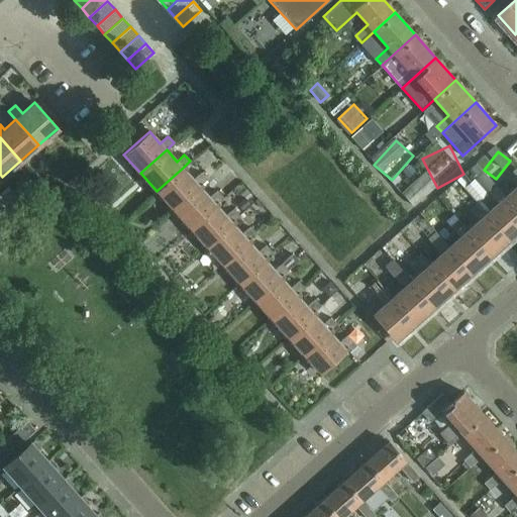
[(173,209),(199,186),(207,179),(200,172),(193,179),(183,168),(157,191),(173,209)]
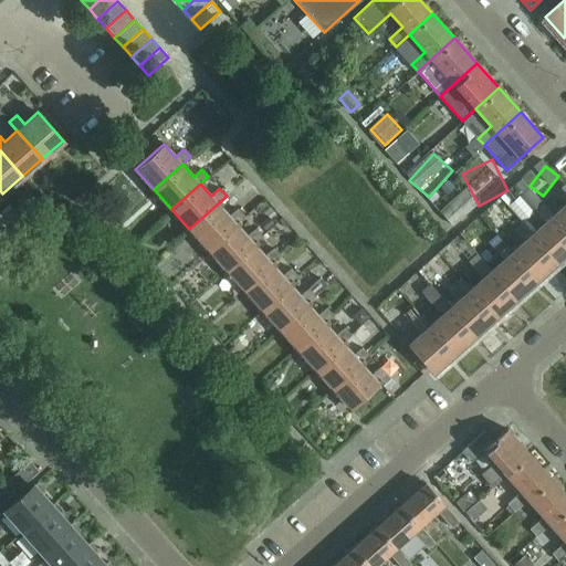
[(565,203),(553,215),(565,229),(565,188),(563,185),(555,192),(565,203)]
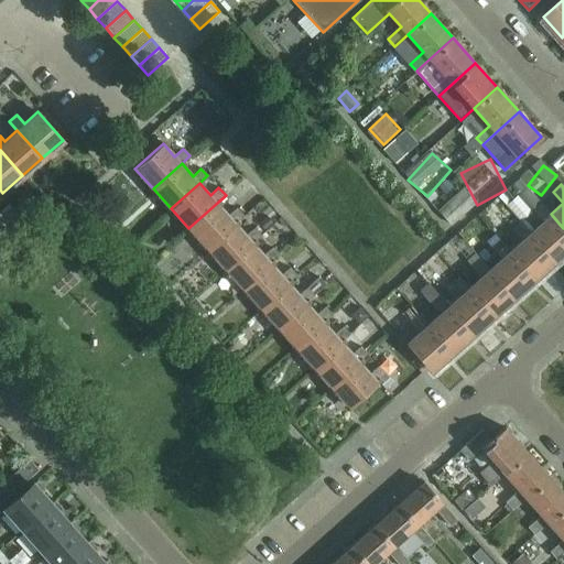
[(217,203),(188,228),(206,248),(235,223),(243,215),(236,207),(228,215),(217,203)]
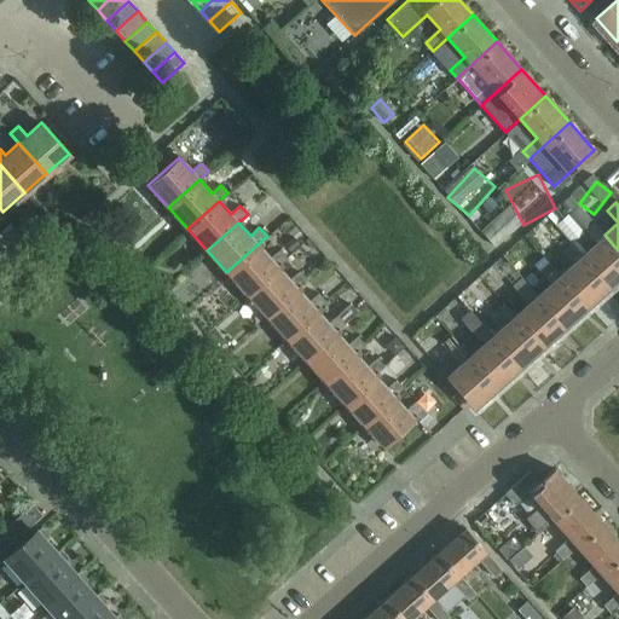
[(582,255),(609,285),(618,277),(618,250),(605,235),(599,227),(589,236),(595,243),(582,255)]
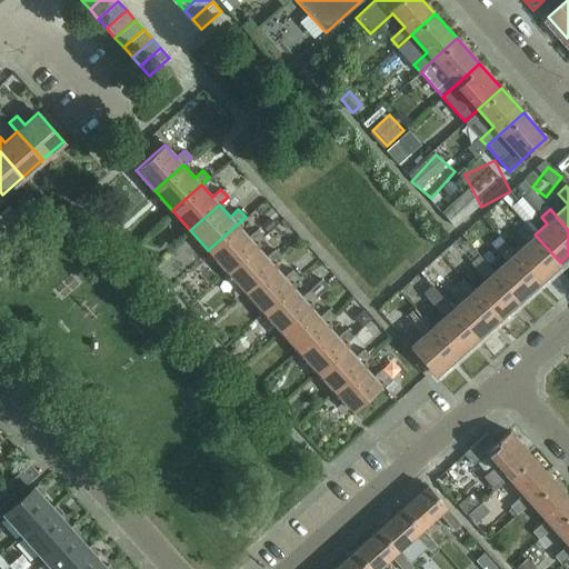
[(523,243),(515,252),(540,281),(560,262),(535,235),(519,217),(508,227),(523,243)]
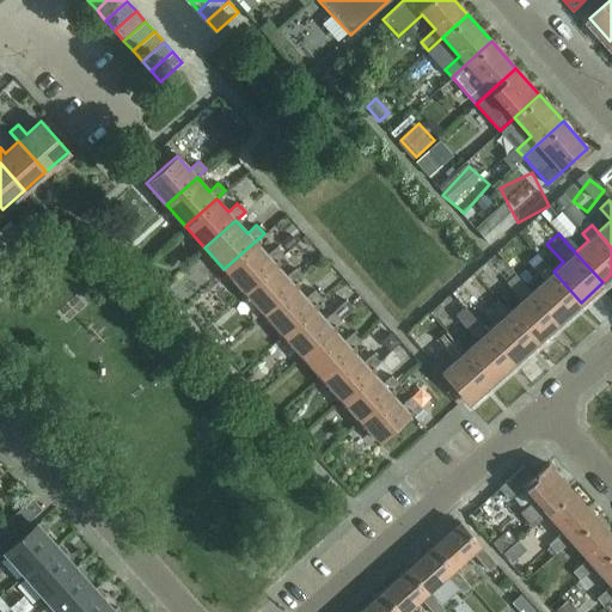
[(243,291),(274,263),(283,255),(276,246),(267,255),(255,242),(224,269),(243,291)]
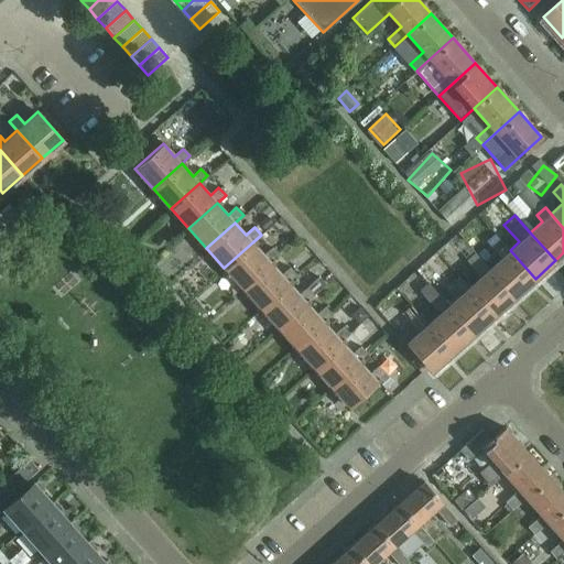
[(489,269),(514,297),(535,279),(510,250),(499,238),(490,247),(501,258),(489,269)]
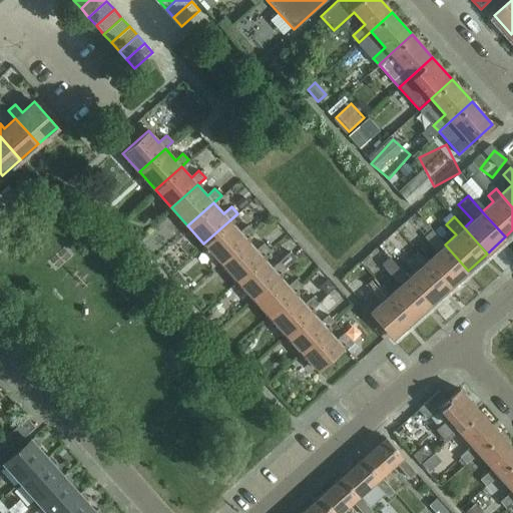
[(229,220),(203,243),(219,262),(245,238),(253,231),(247,224),(239,231),(229,220)]
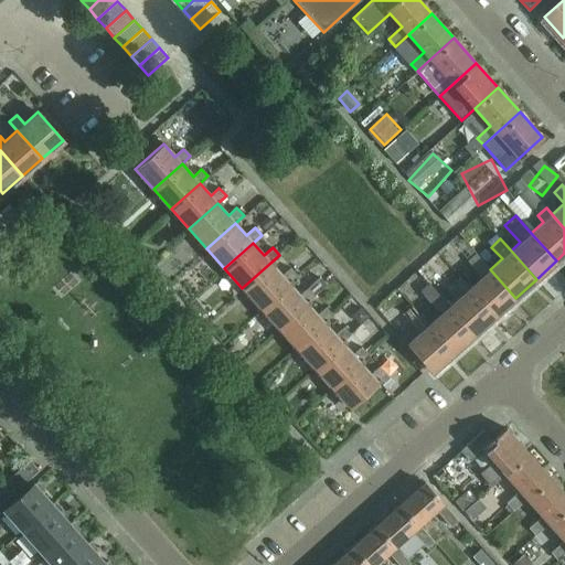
[(465,258),(481,277),(470,288),(496,316),(515,298),(490,269),(473,251),(465,258)]
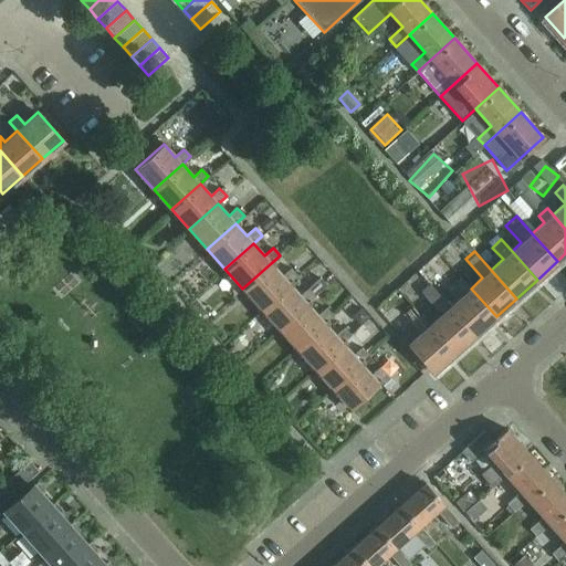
[(260,308),(289,283),(297,275),(291,268),(282,275),(271,263),(242,289),(260,308)]
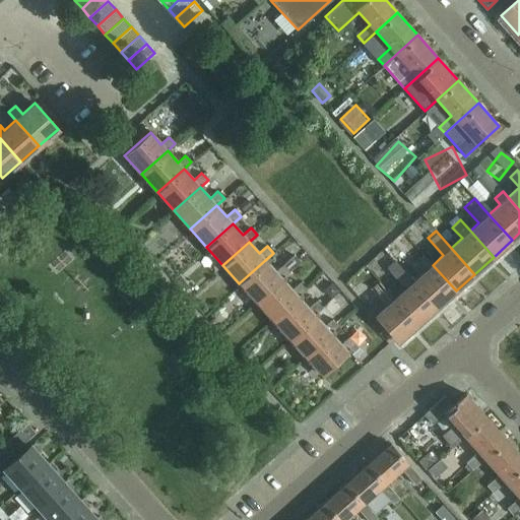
[(300,262),(294,255),(275,271),(265,260),(239,283),(255,302),(281,278),(289,271),(300,262)]
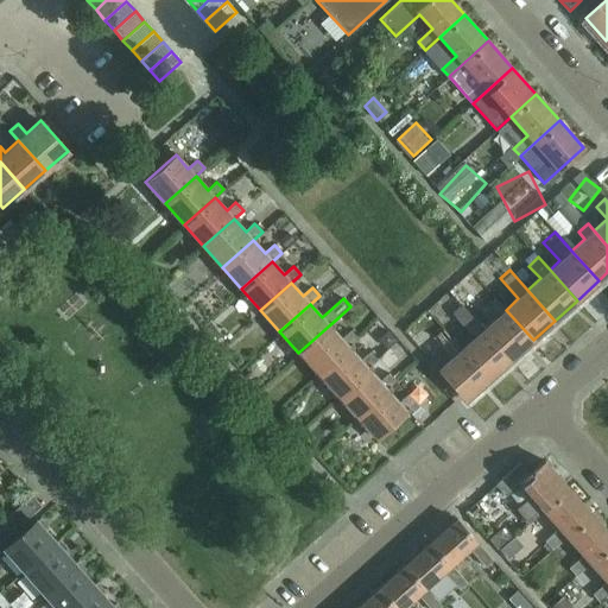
[(483,329),(511,360),(533,340),(506,310),(499,303),(489,311),(496,318),(483,329)]
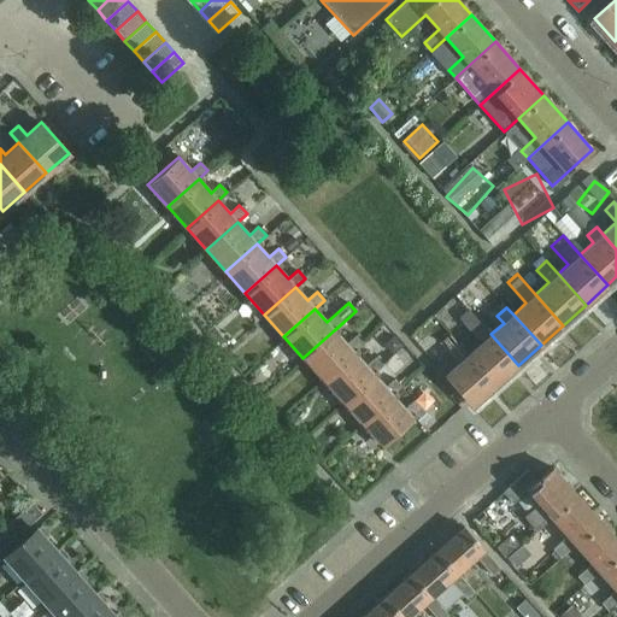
[(468,354),(495,386),(518,365),(491,334),(475,316),(465,324),(481,342),(468,354)]
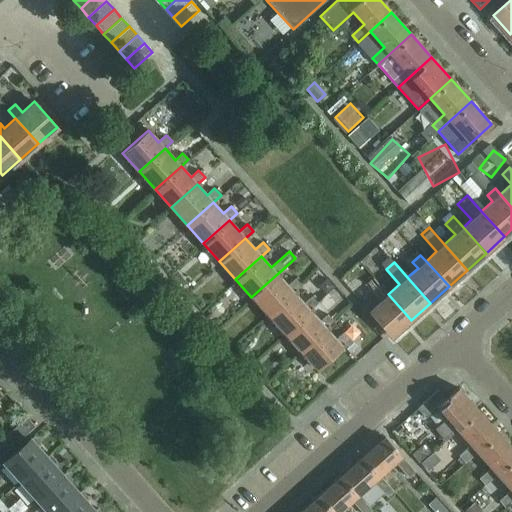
[(277,274),(251,297),(268,315),(293,292),(301,285),(295,278),(287,285),(277,274)]
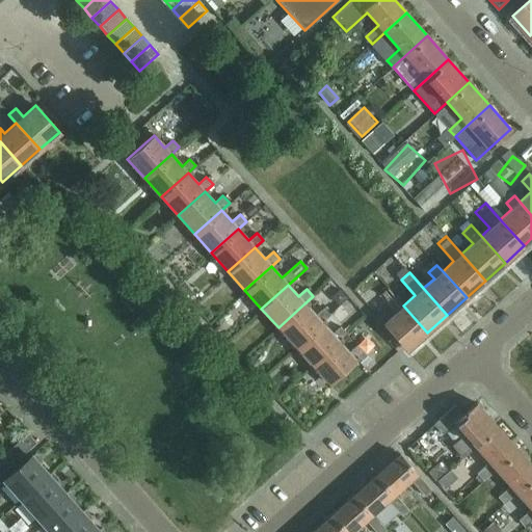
[(407,350),(427,333),(403,306),(394,294),(386,301),(395,313),(383,323),(407,350)]
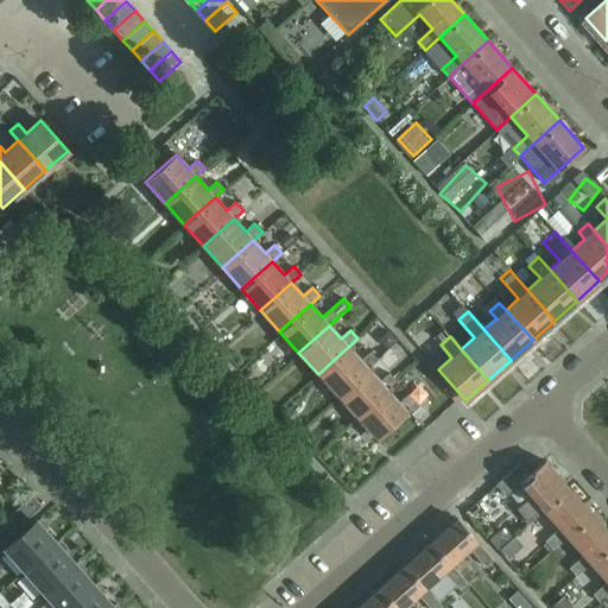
[(348,347),(318,374),(337,396),(367,368),(377,360),(377,359),(386,350),(379,343),(360,360),(348,347)]
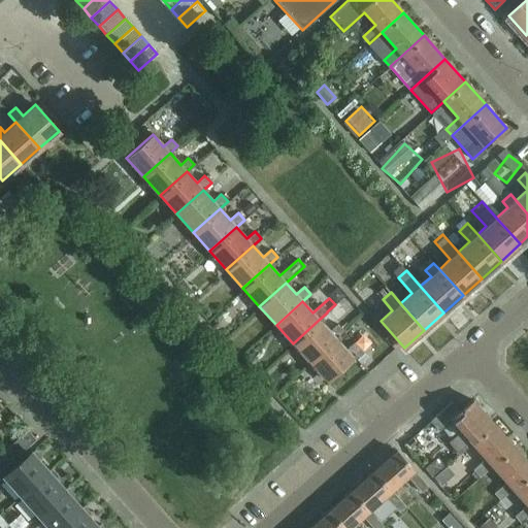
[(319,320),(293,343),(309,362),(335,338),(343,331),(337,324),(329,331),(319,320)]
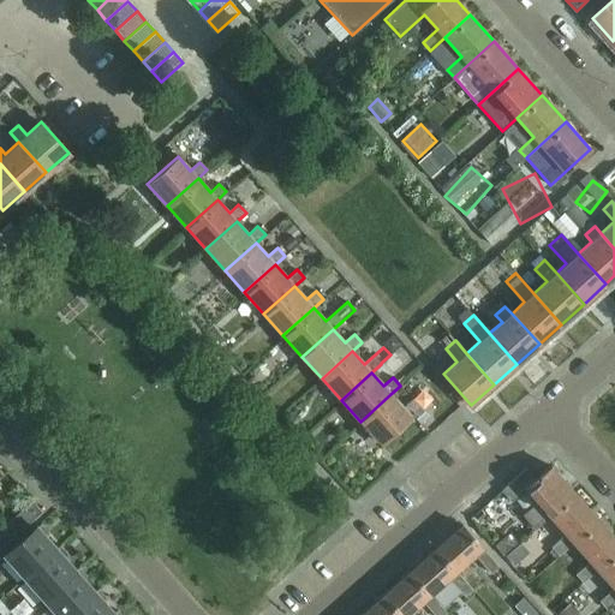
[(390,394),(360,422),(380,443),(411,416),(410,416),(425,401),(418,394),(402,407),(390,394)]
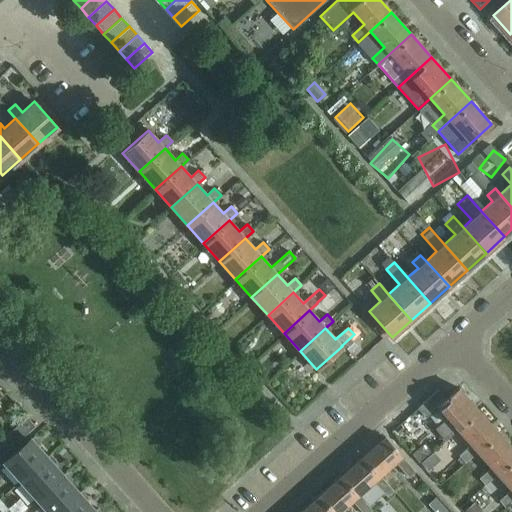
[(445,440),(457,429),(478,410),(458,387),(446,398),(438,389),(417,408),(425,417),(437,407),(445,416),(433,427),(445,440)]
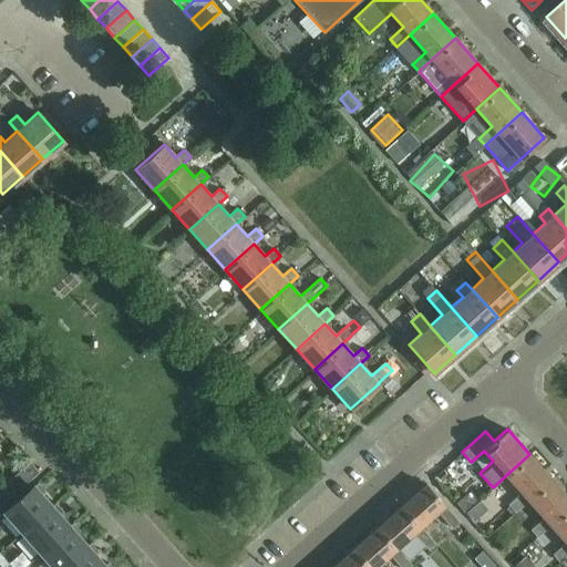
[(506,475),(522,493),(508,505),(515,512),(528,501),(528,500),(552,480),(529,454),(506,475)]
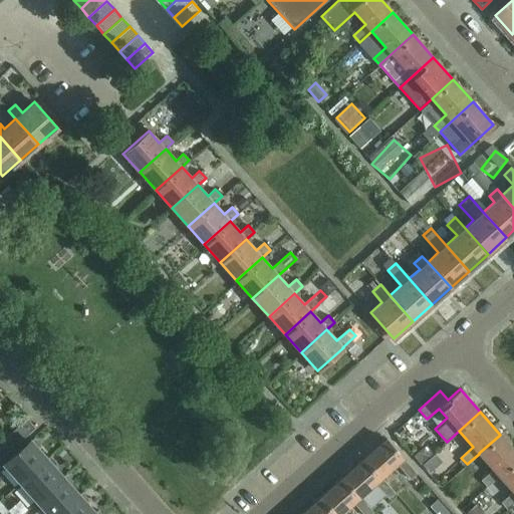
[(479,453),(479,454),(493,469),(481,480),(487,487),(499,476),(513,462),(513,450),(500,435),(479,453)]
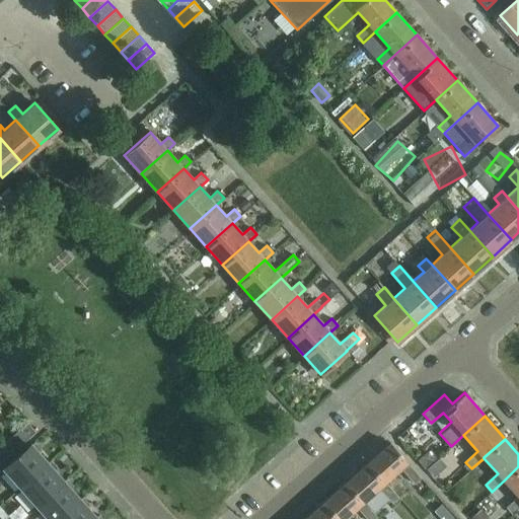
[(16,448),(11,443),(2,450),(7,456),(16,448)]
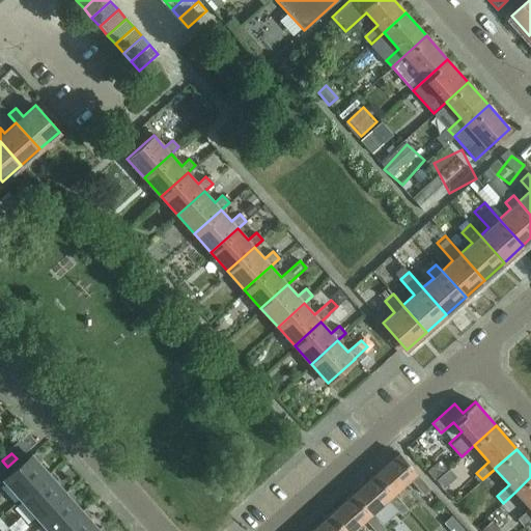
[(49,474),(38,463),(40,460),(34,453),(32,455),(31,454),(4,479),(21,499),(49,474)]
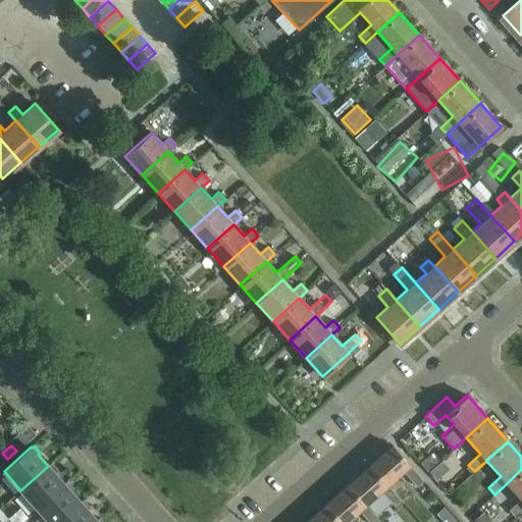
[(392,446),(370,465),(386,484),(403,470),(417,486),(423,480),(409,465),(392,446)]
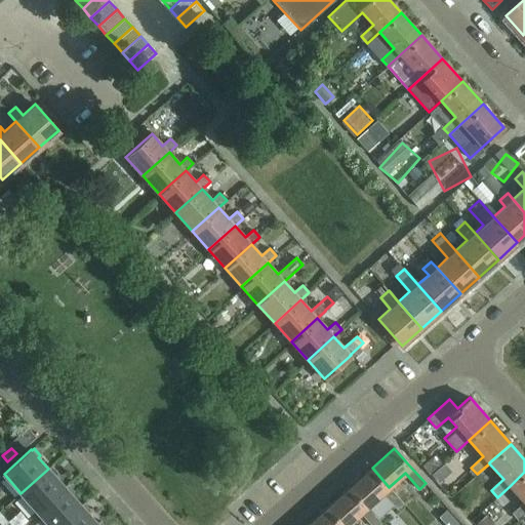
[(65,487),(54,476),(56,474),(50,467),(48,469),(21,493),(37,512),(65,487)]
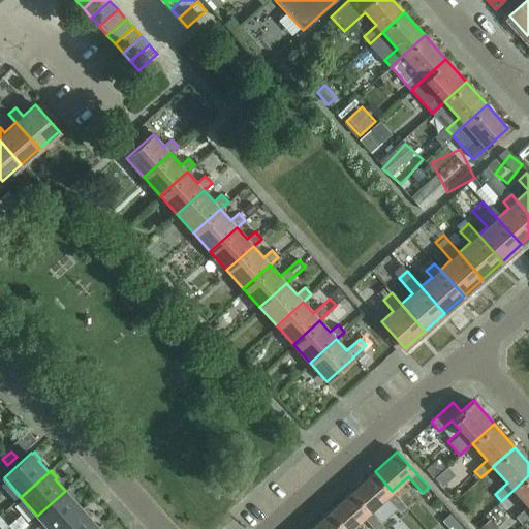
[(392,491),(375,471),(352,492),(370,510),(385,496),(400,512),(406,506),(392,491)]
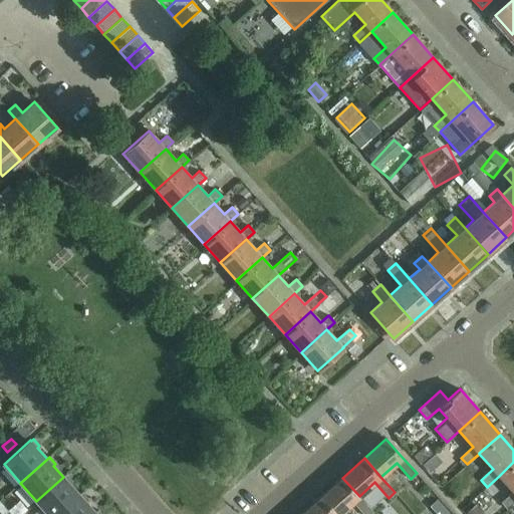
[(513,462),(499,476),(513,491),(501,502),(507,509),(513,502),(513,462)]
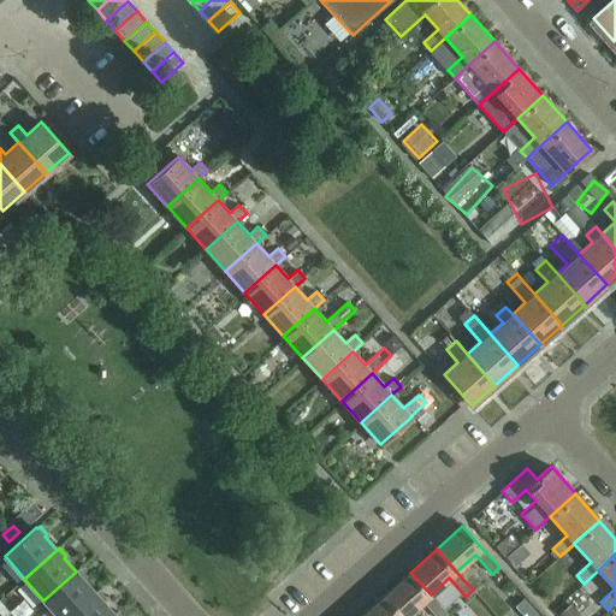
[(69,615),(95,593),(83,580),(86,578),(78,569),(76,572),(43,600),(57,615),(69,615)]
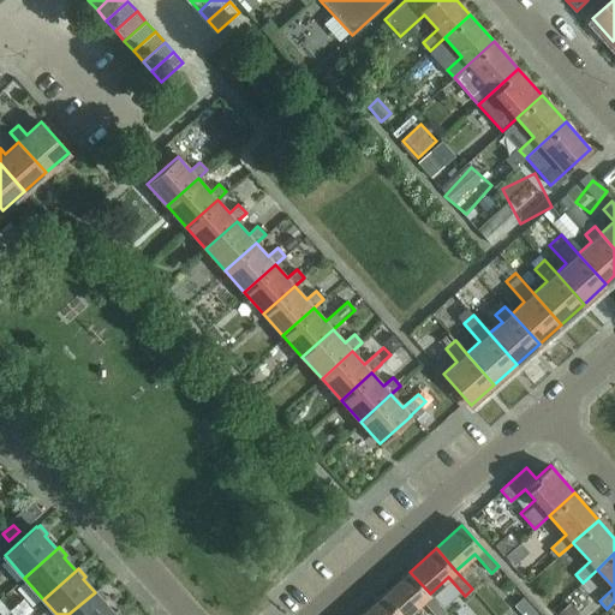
[(401,614),(405,614),(423,601),(435,614),(443,614),(447,613),(430,593),(410,572),(383,595),(401,614)]
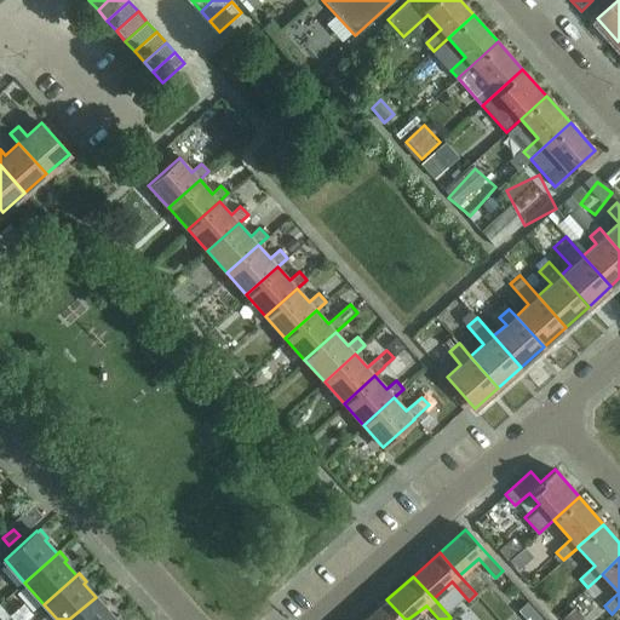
[(554,610),(566,601),(556,586),(543,596),(554,610)]
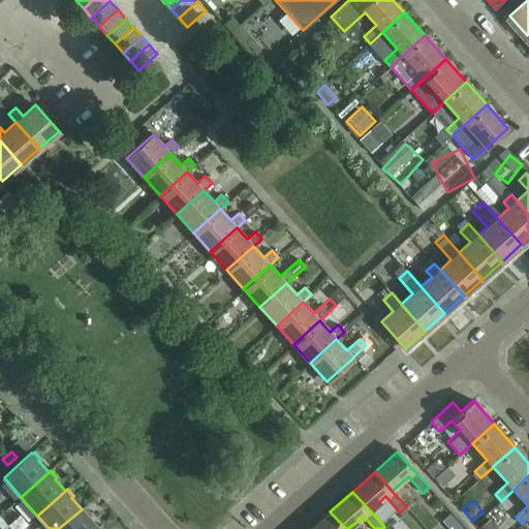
[(96,528),(98,528),(88,516),(90,514),(84,507),(82,509),(59,528),(96,528)]
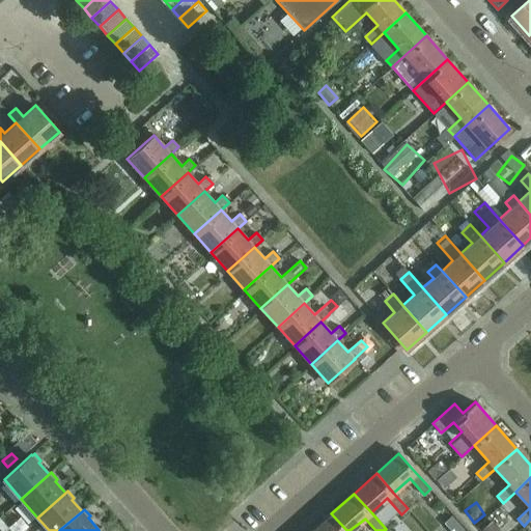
[(311,530),(346,530),(331,513),(311,530)]
